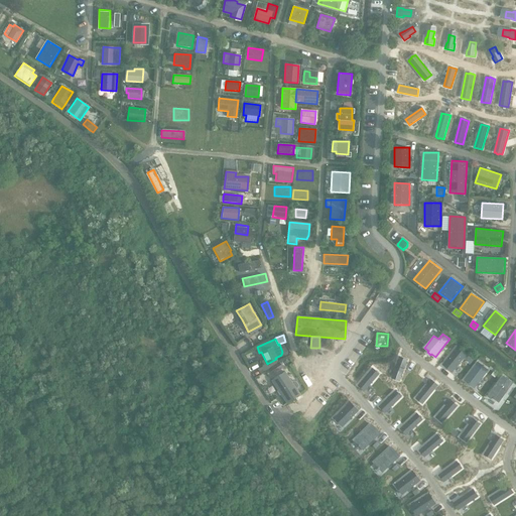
[(458,347),(442,365),(447,369),(448,368),(454,372),(467,355),(458,347)]
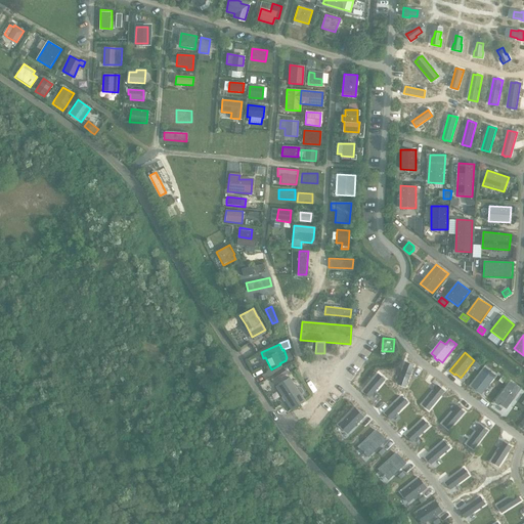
[(406,362),(398,384),(406,387),(415,365),(406,362)]
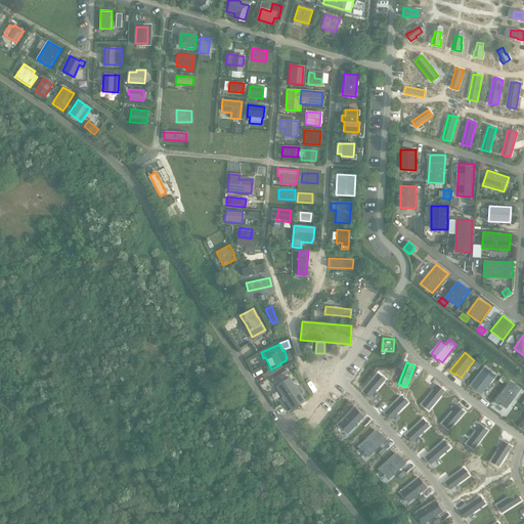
[(282,368),(276,373),(279,378),(287,374),(282,368)]
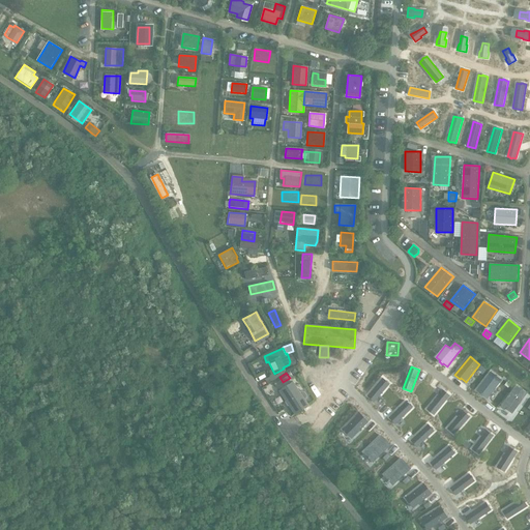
[(491,373),(477,390),(481,393),(480,394),(482,395),(483,395),(488,399),(501,380),(491,373)]
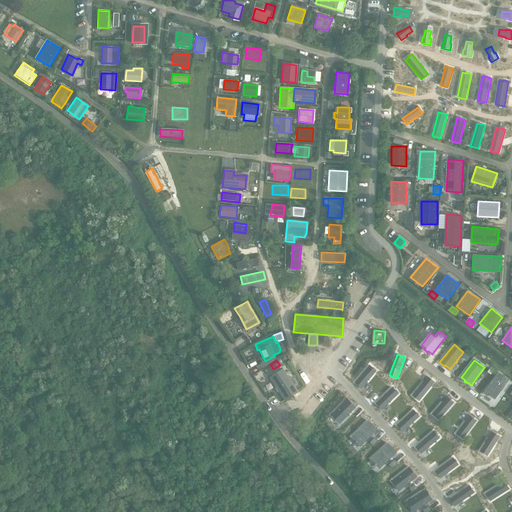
[(370,365),(355,383),(362,388),(377,371),(370,365)]
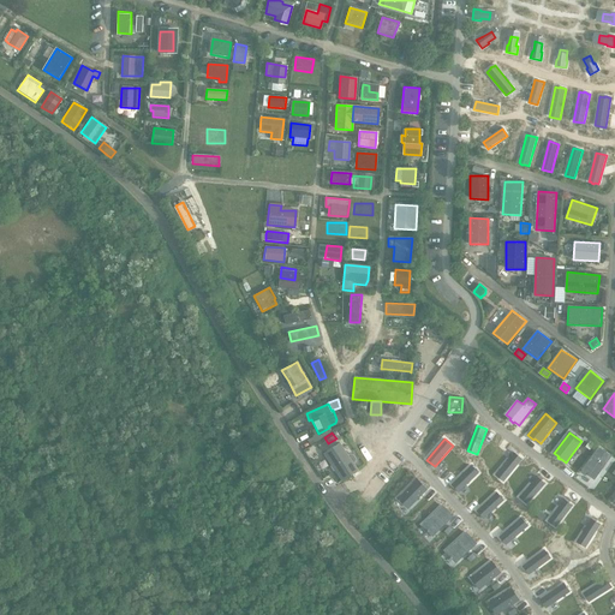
[(339,443),(323,454),(341,481),(357,470),(339,443)]
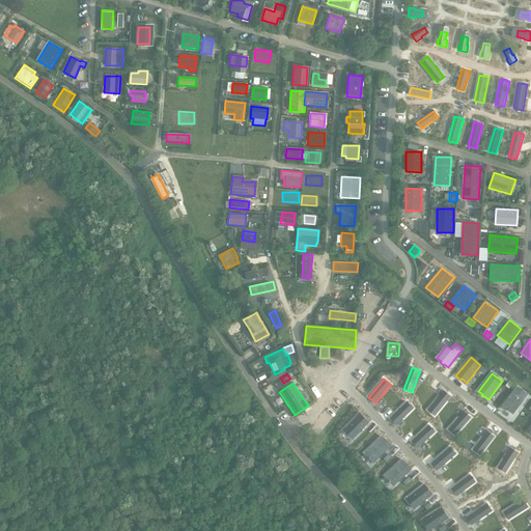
[(395,394),(399,389),(395,385),(390,390),(395,394)]
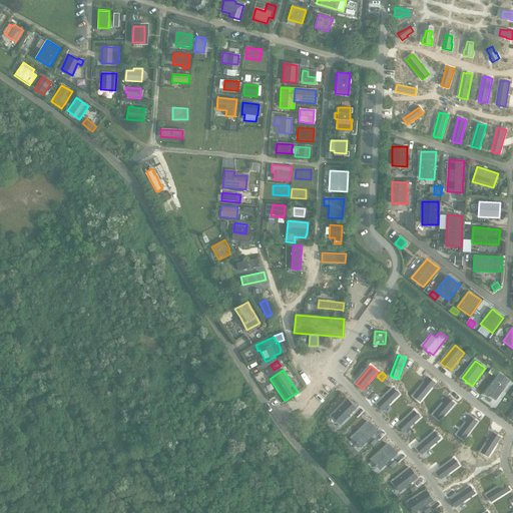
[(415,394),(420,387),(416,384),(420,378),(415,373),(405,386),(415,394)]
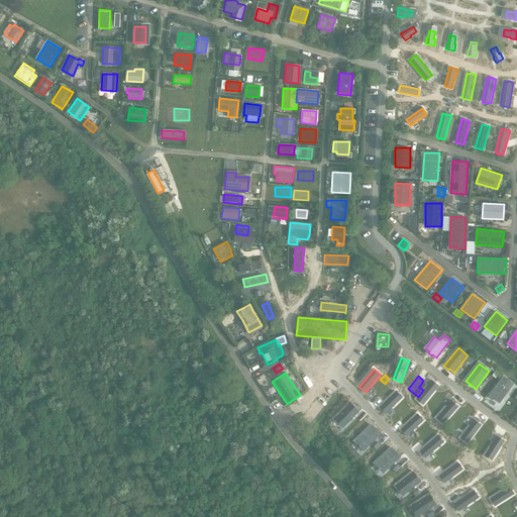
[(504,377),(490,395),(501,402),(514,384),(504,377)]
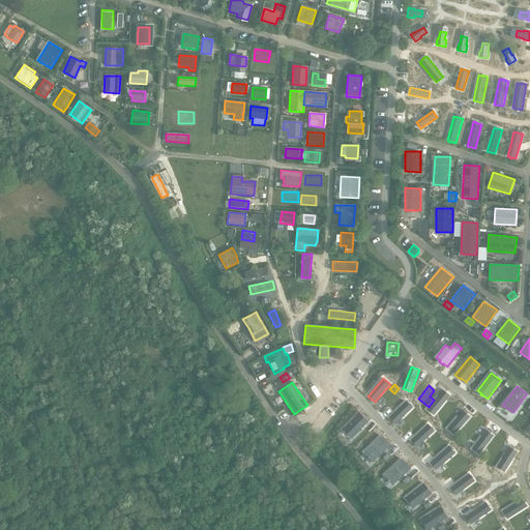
[(443,390),(428,409),(434,415),(450,395),(443,390)]
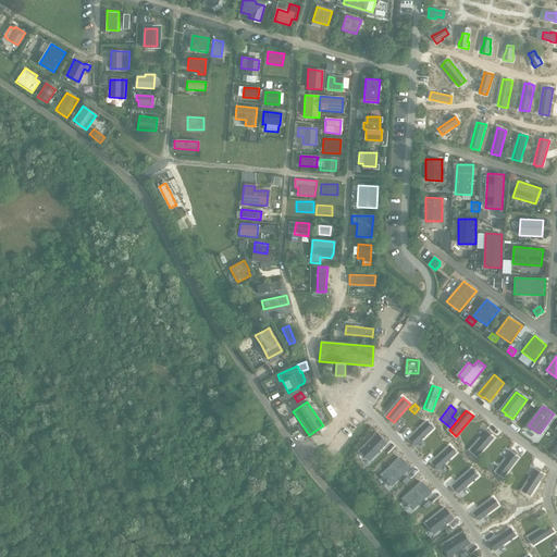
[(479,421),(468,436),(473,441),(485,425),(479,421)]
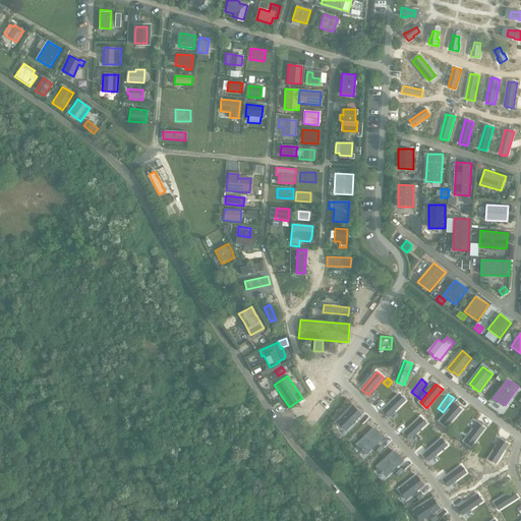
[(399,395),(383,411),(389,417),(406,401),(399,395)]
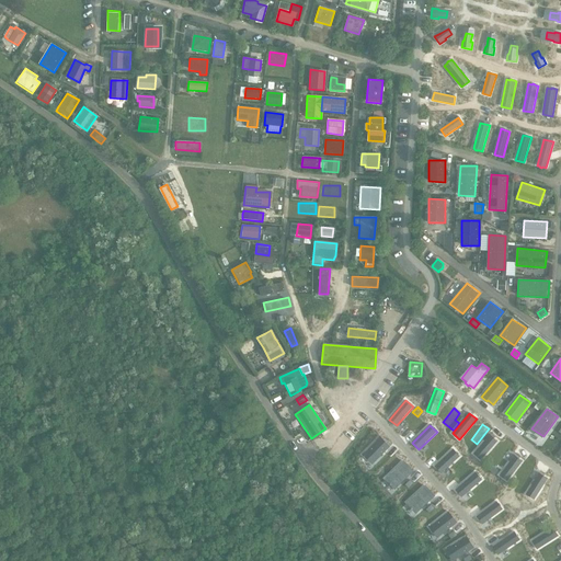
[(491,435),(474,454),(481,460),(497,442),(491,435)]
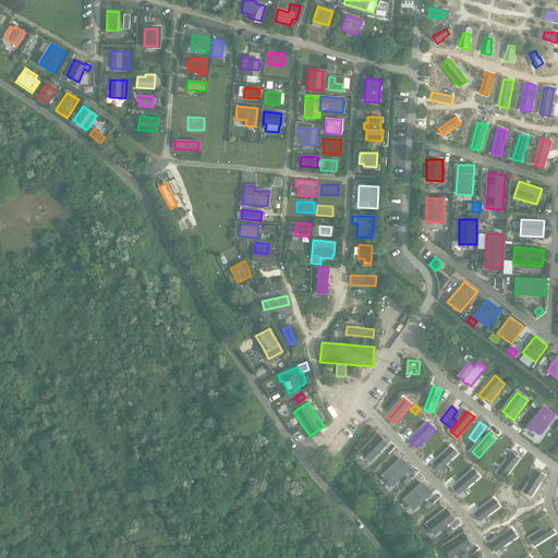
[(378,435),(361,451),(371,461),(388,444),(378,435)]
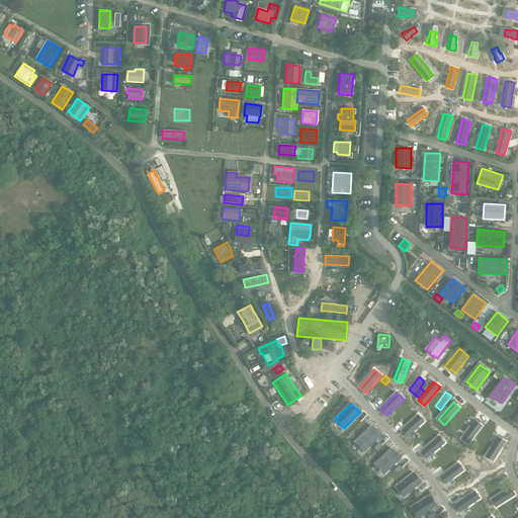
[(462,432),(477,414),(469,409),(455,427),(462,432)]
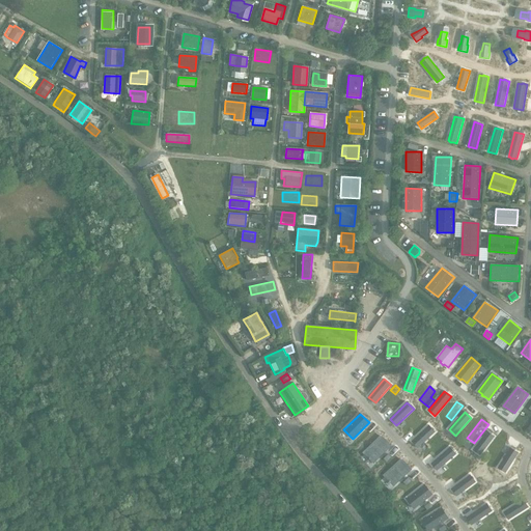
[(429,425),(412,442),(418,448),(436,431),(429,425)]
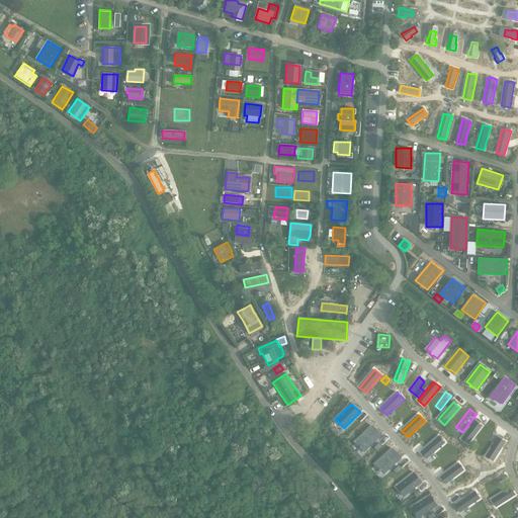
[(476,420),(461,439),(468,444),(483,426),(476,420)]
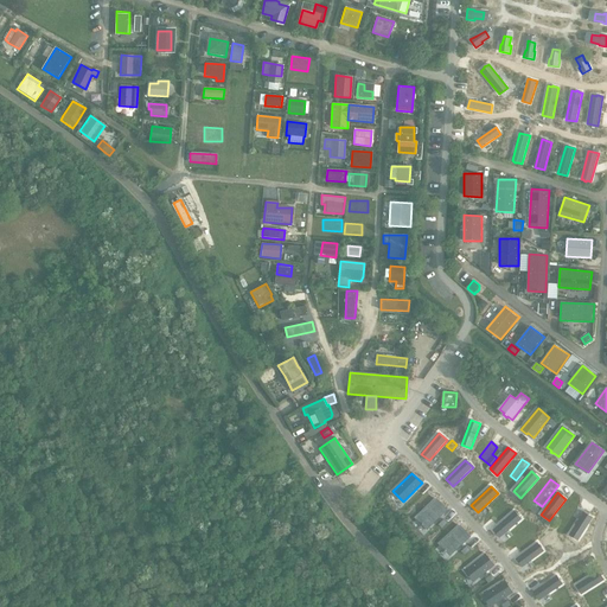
[(438,499),(417,517),(428,528),(447,510),(438,499)]
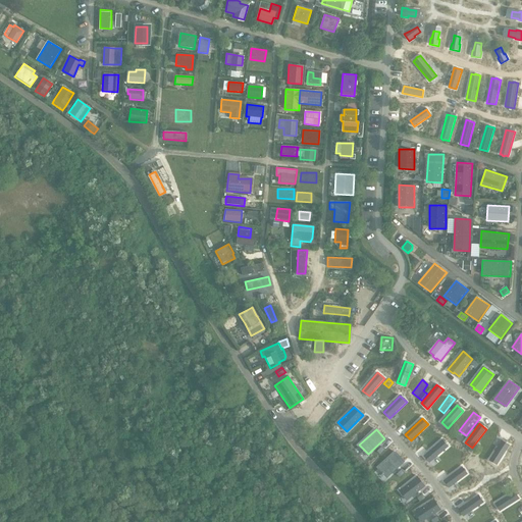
[(420,445),(428,438),(423,432),(415,439),(420,445)]
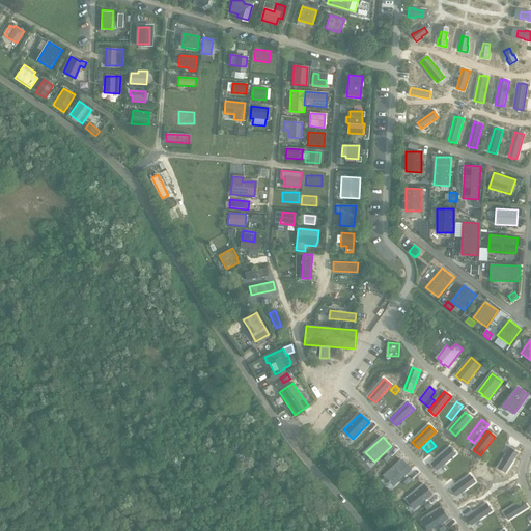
[(450,447),(431,464),(438,470),(456,454),(450,447)]
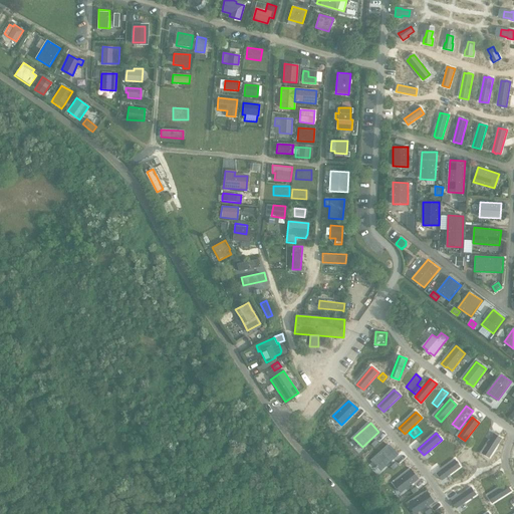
[(495,434),(482,453),(490,458),(502,438),(495,434)]
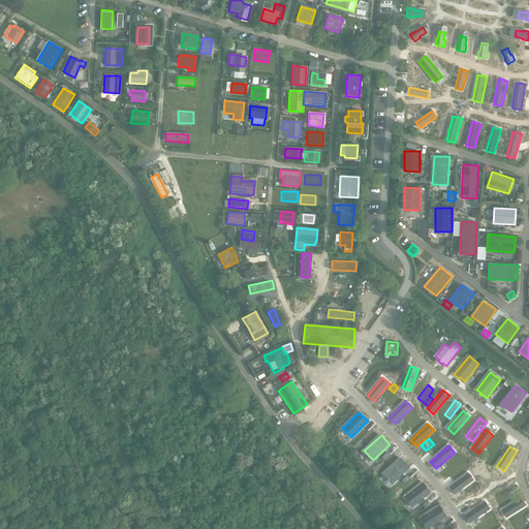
[(401,458),(383,475),(390,480),(393,484),(410,468),(401,458)]
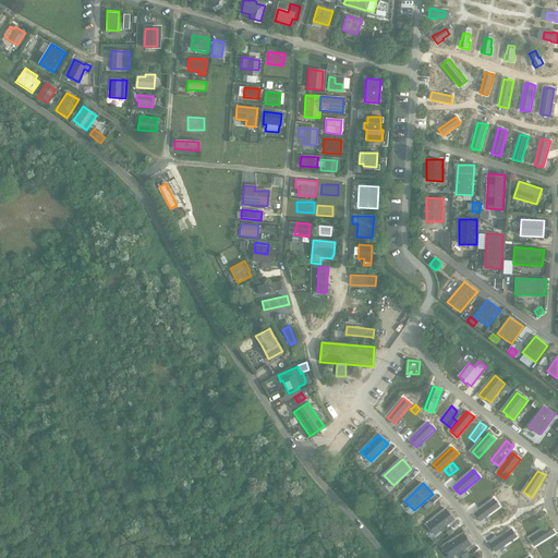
[(494,499),(474,514),(480,522),(500,507),(494,499)]
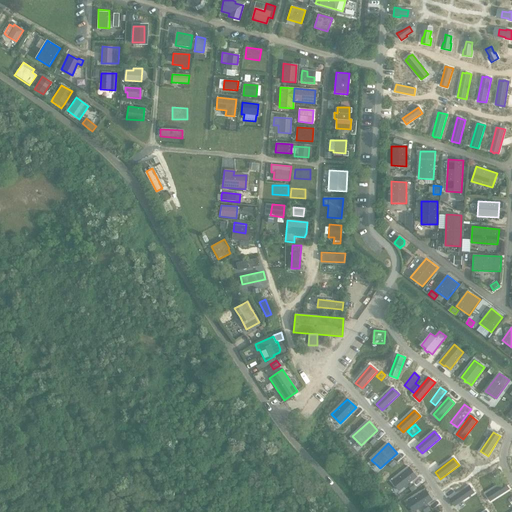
[(410,467),(392,481),(396,486),(397,485),(400,490),(417,477),(410,467)]
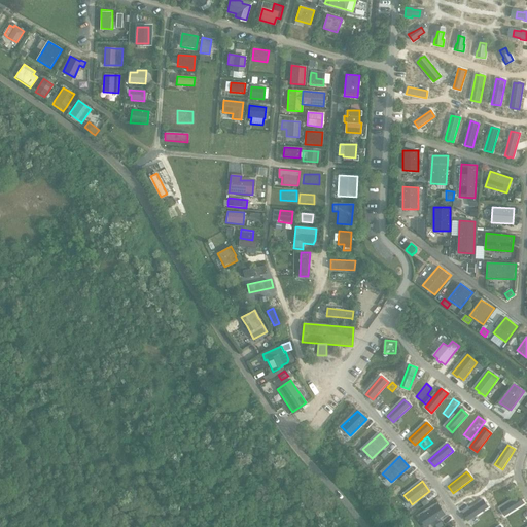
[(520,496),(500,508),(504,516),(525,503),(520,496)]
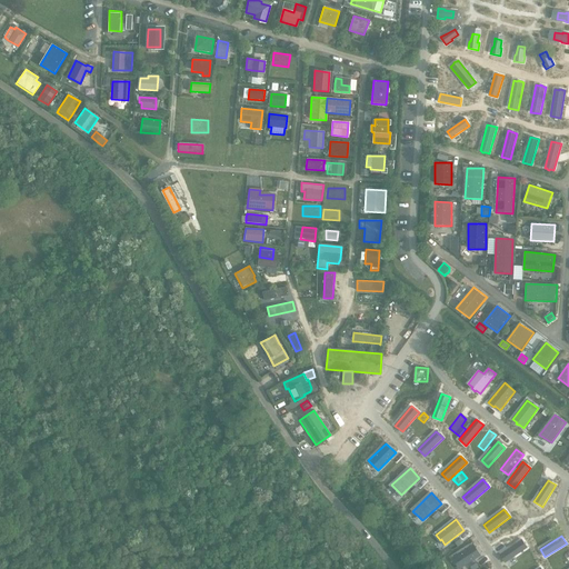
[(522,539),(500,555),(506,562),(528,547),(522,539)]
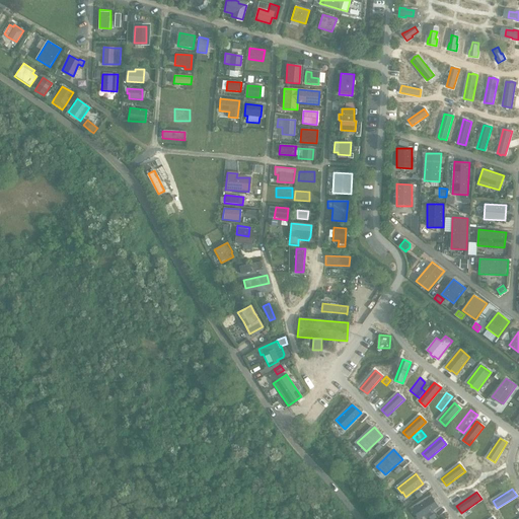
[(432,496),(413,509),(420,518),(439,507),(432,496)]
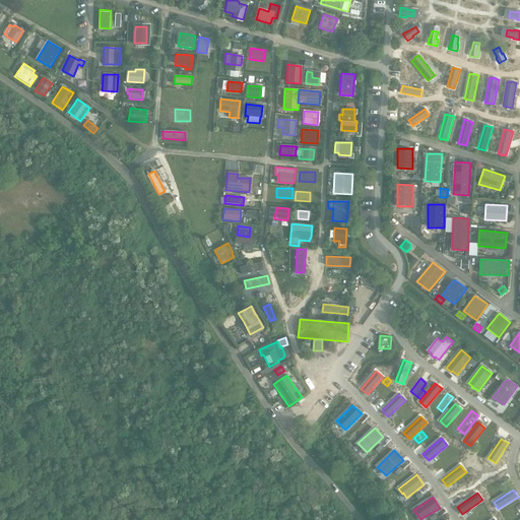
[(476,511),(469,514),(472,519),(475,519),(480,518),(476,511)]
